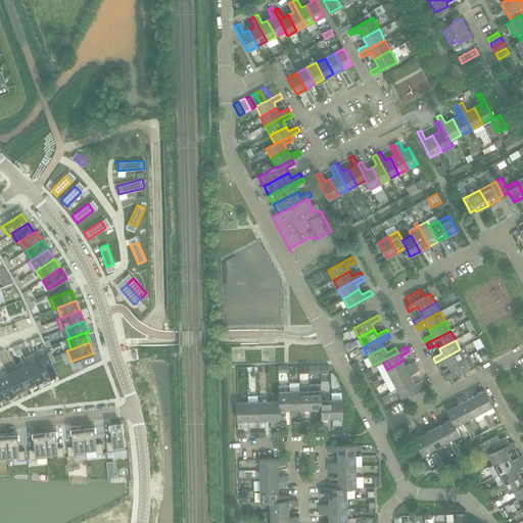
[(446,363),(449,367),(469,357),(464,347),(460,349),(435,363),(438,367),(446,363)]
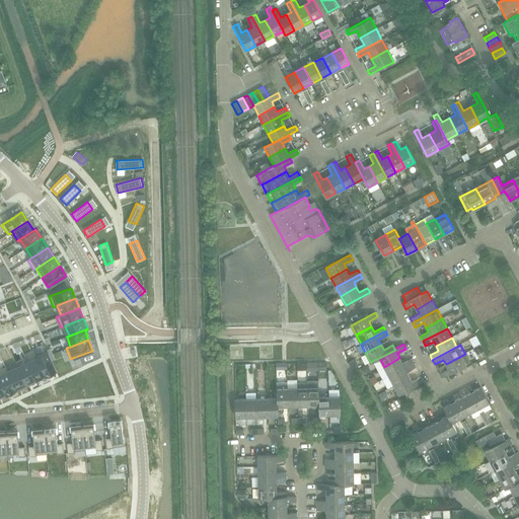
[(47,351),(35,356),(36,358),(38,358),(46,375),(56,370),(47,351)]
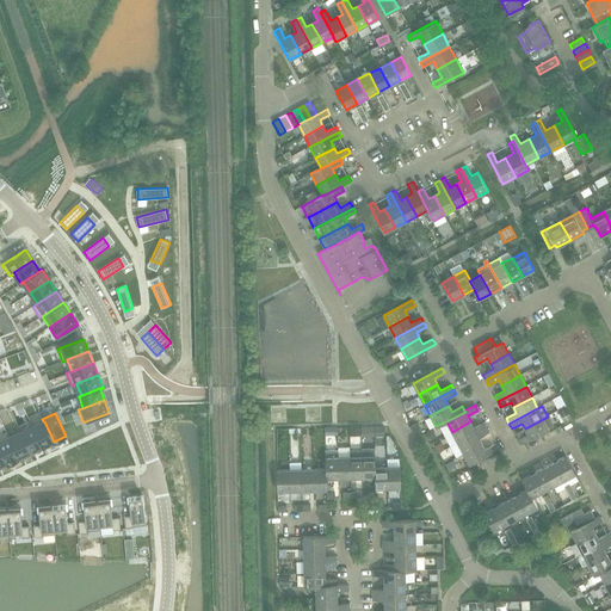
[(548,417),(525,429),(528,434),(517,439),(520,444),(551,427),(553,425),(548,417)]
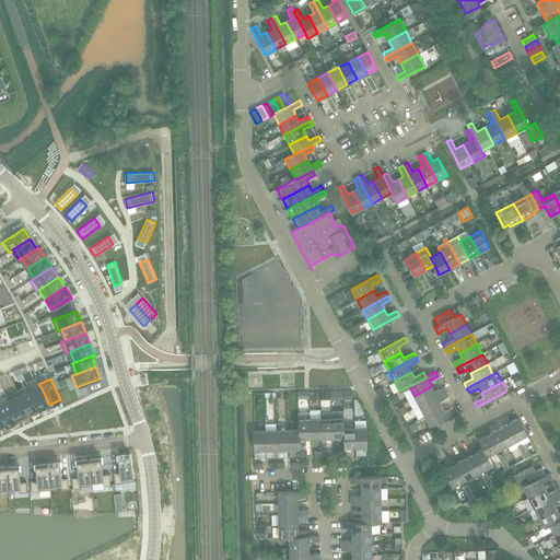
[(39,386),(30,391),(38,409),(49,405),(41,386),(39,386)]
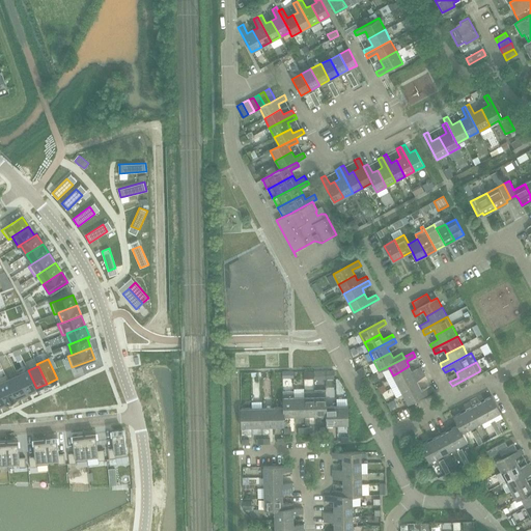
[(393,375),(397,385),(423,371),(420,367),(412,371),(409,366),(393,375)]
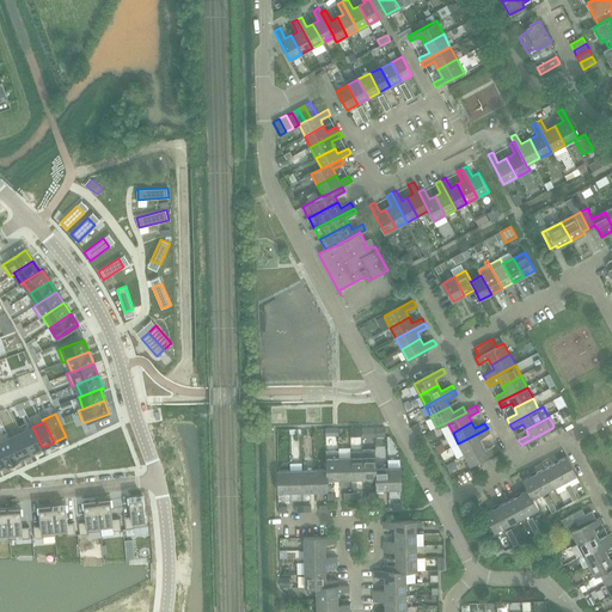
[(32,427),(20,433),(30,453),(42,447),(32,427)]
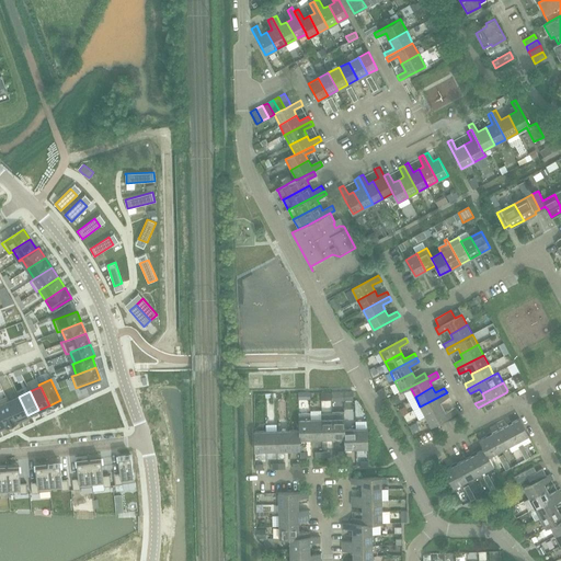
[(420,407),(425,416),(443,407),(439,402),(449,397),(447,392),(420,407)]
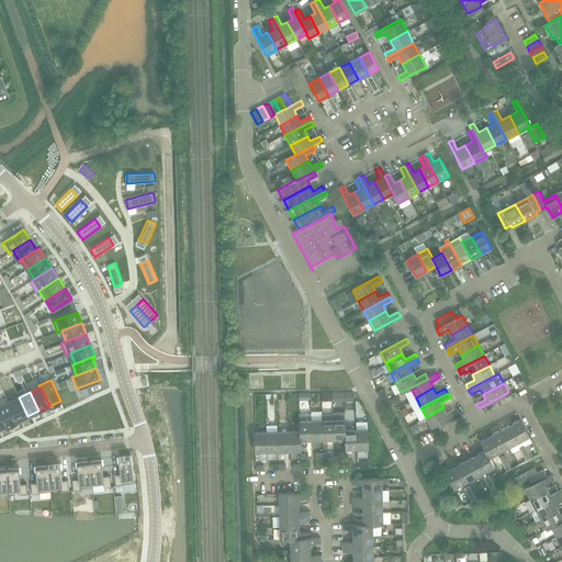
[(7,397),(0,400),(0,412),(7,426),(18,422),(8,402),(9,402),(7,397)]
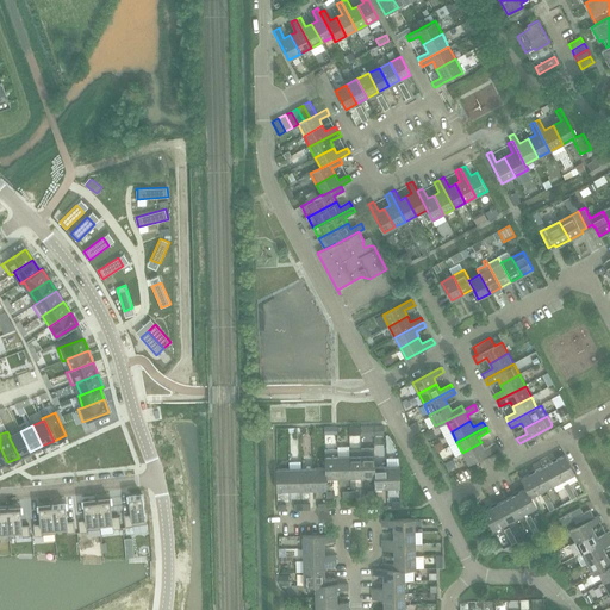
[(10,436),(8,436),(19,458),(30,452),(20,431),(10,436)]
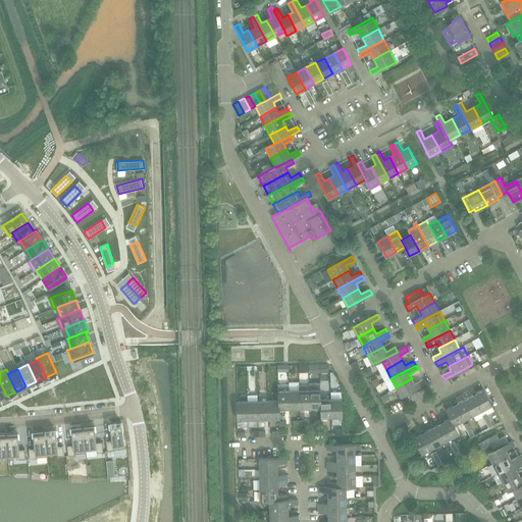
[(412,378),(396,387),(401,397),(425,383),(423,379),(415,383),(412,378)]
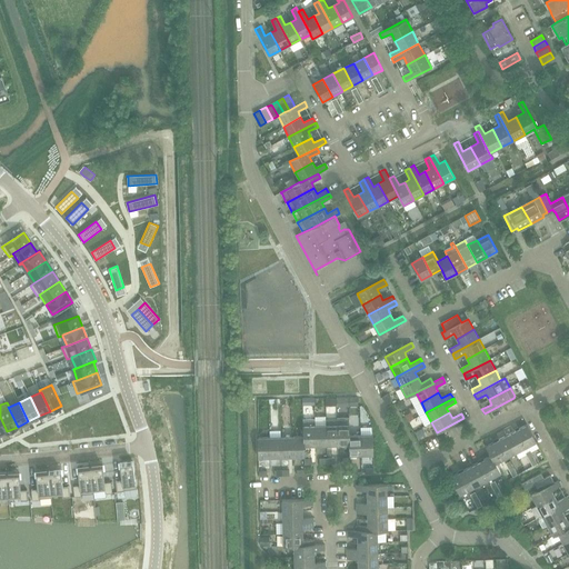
[(338,419),(338,425),(338,445),(349,445),(349,436),(350,436),(349,418),(338,418),(338,419)]
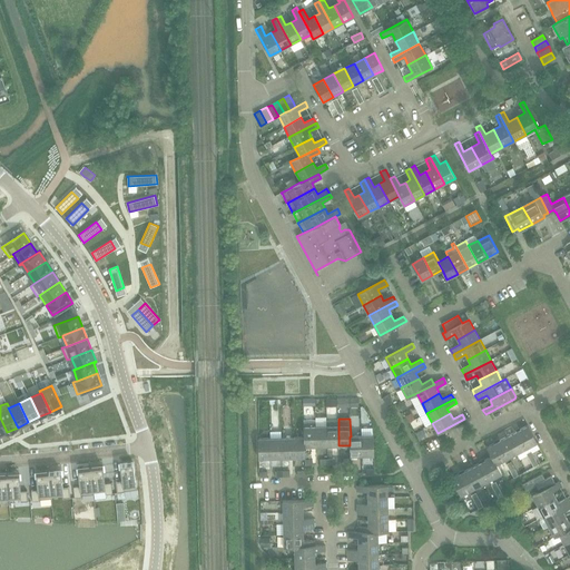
[(327,420),(327,425),(327,445),(338,445),(338,425),(338,420),(327,420)]
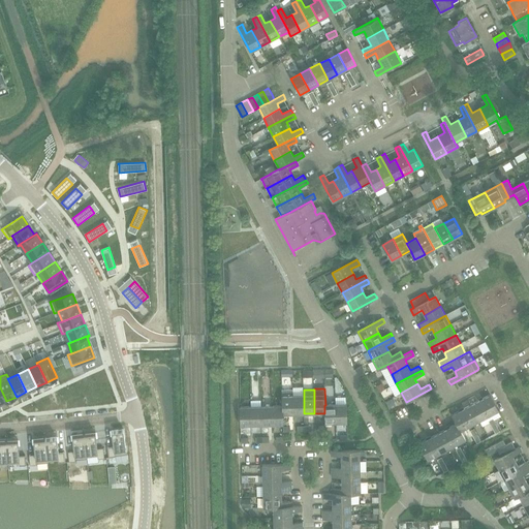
[(282,396),(282,405),(283,405),(283,414),(293,414),(293,396),(292,391),(282,391),(282,396)]
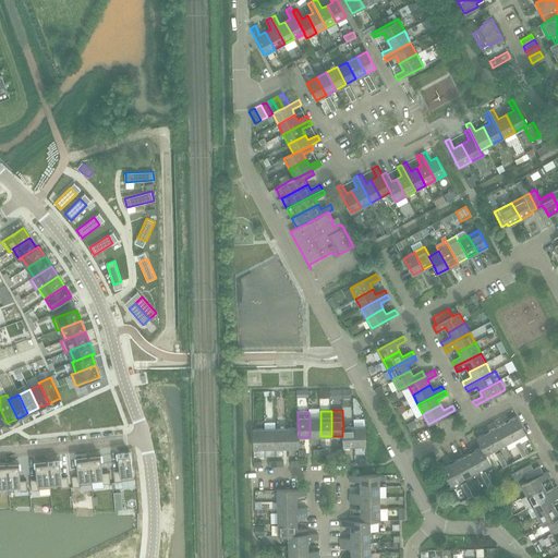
[(320,416),(310,417),(310,437),(320,436),(320,416)]
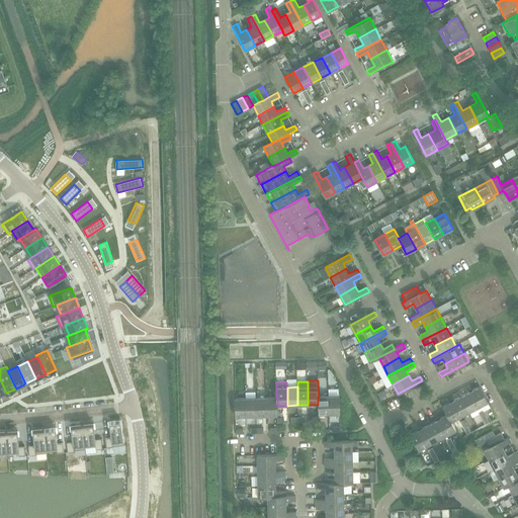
[(480,386),(470,392),(479,407),(489,402),(480,386)]
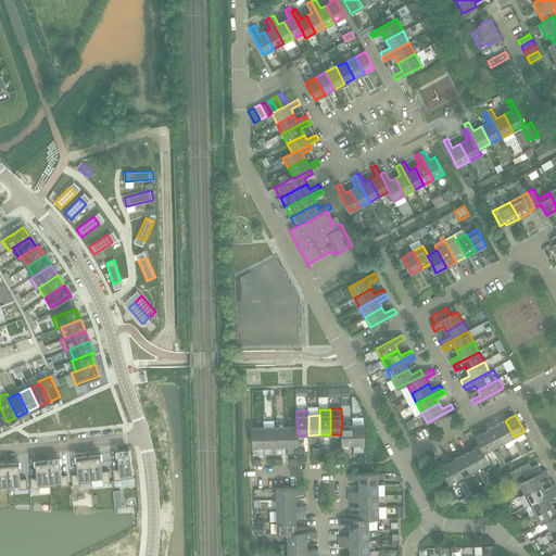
[(505,420),(495,425),(504,442),(514,437),(505,420)]
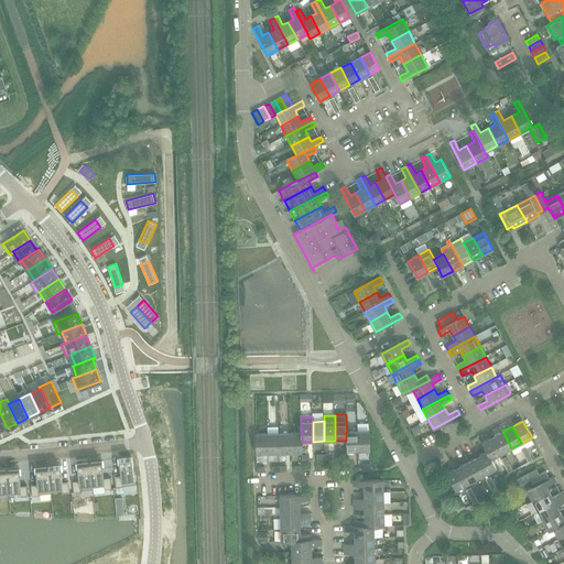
[(369,431),(358,432),(358,451),(370,451),(369,431)]
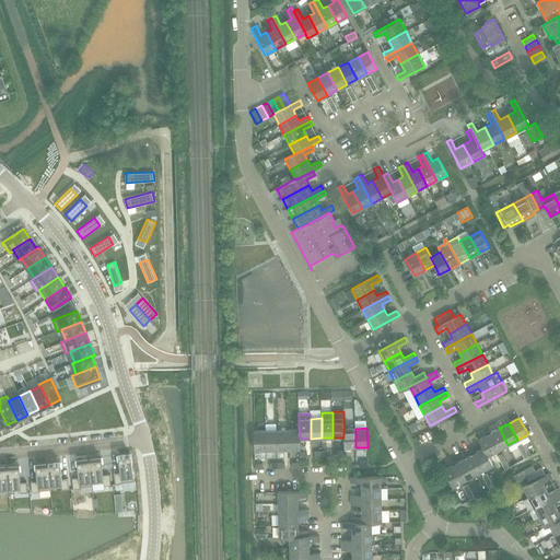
[(499,428),(489,433),(498,451),(508,445),(499,428)]
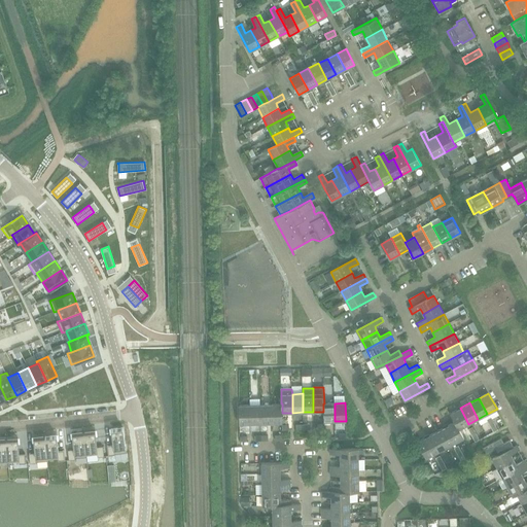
[(282,403),(281,403),(271,405),(272,423),(282,422),(282,413),(282,403)]
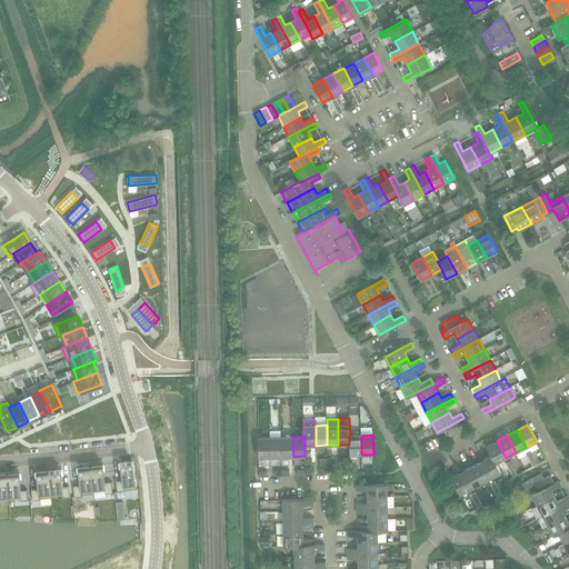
[(361,436),(350,436),(349,436),(349,445),(349,456),(361,455),(361,436)]
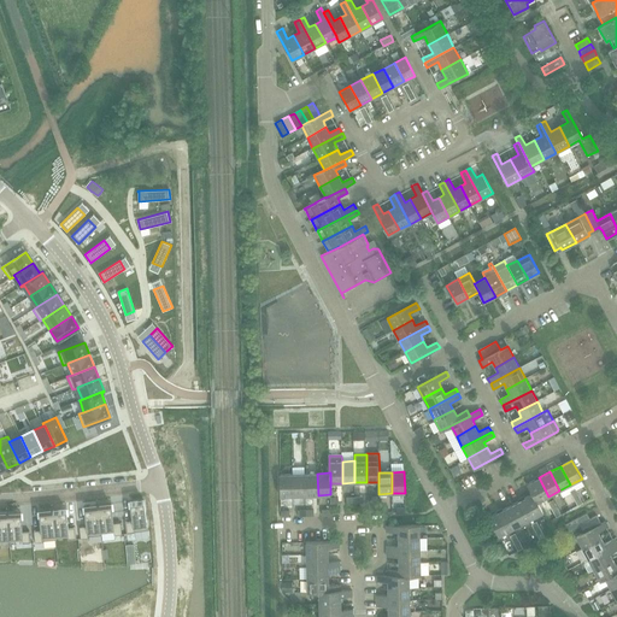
[(293,495),(293,474),(280,475),(281,495),(293,495)]
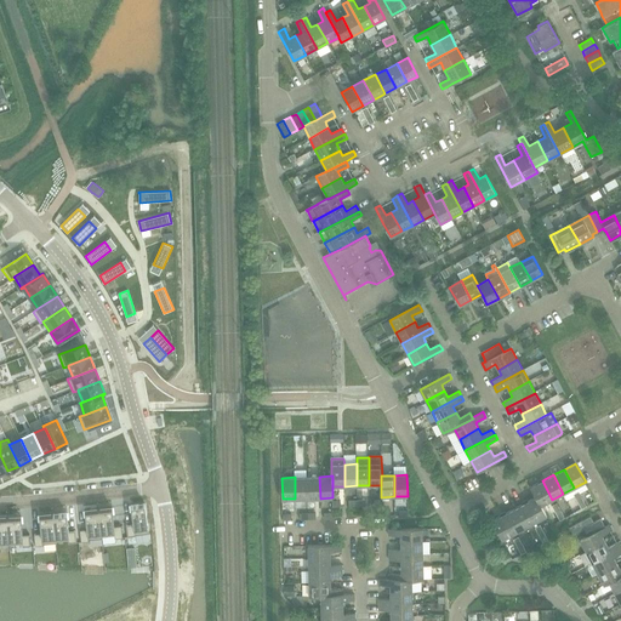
[(307,477),(295,477),(295,499),(307,499),(307,477)]
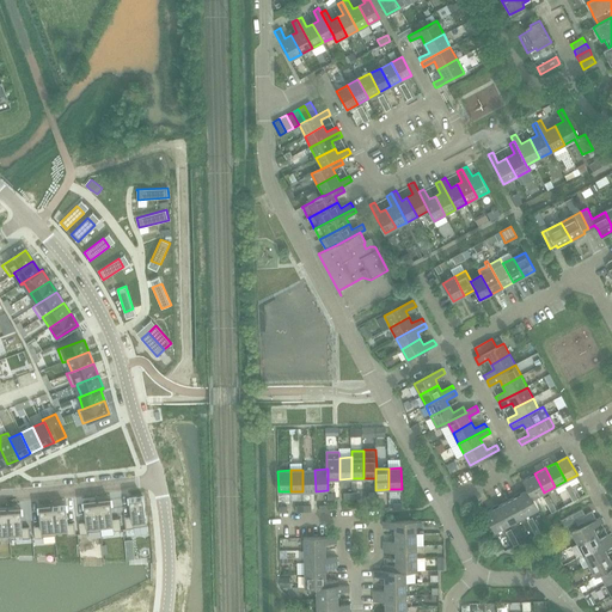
[(314,470),(303,470),(303,491),(316,491),(314,470)]
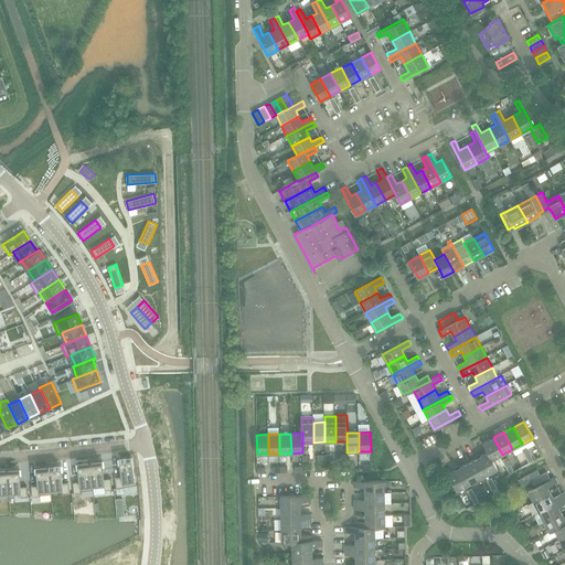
[(482,443),(488,452),(492,460),(502,455),(493,437),(482,443)]
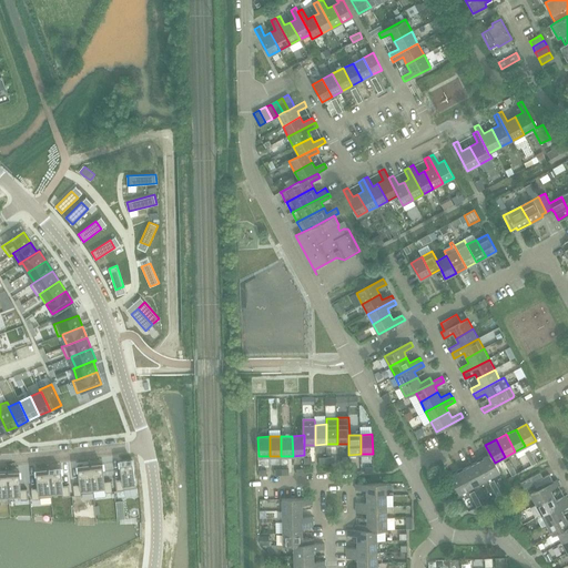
[(490,455),(480,459),(489,477),(500,472),(495,463),(490,455)]
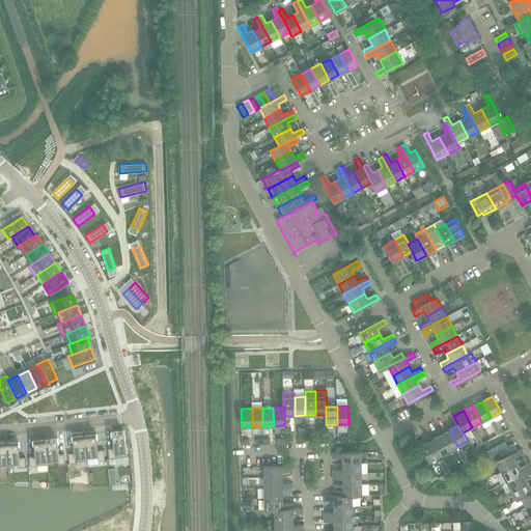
[(449,429),(440,435),(448,451),(457,446),(449,429)]
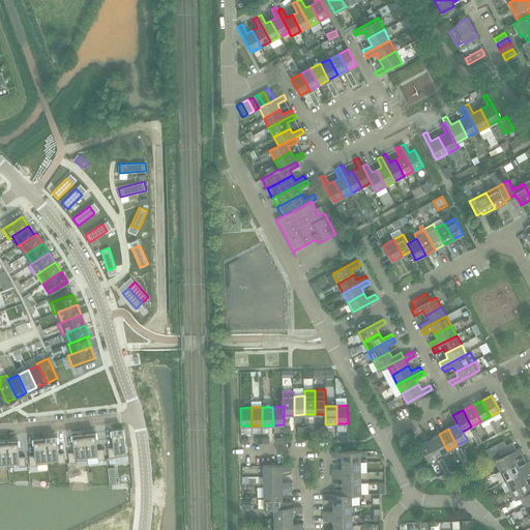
[(114,447),(108,447),(109,458),(115,458),(116,457),(127,454),(123,430),(118,431),(112,432),(114,447)]
